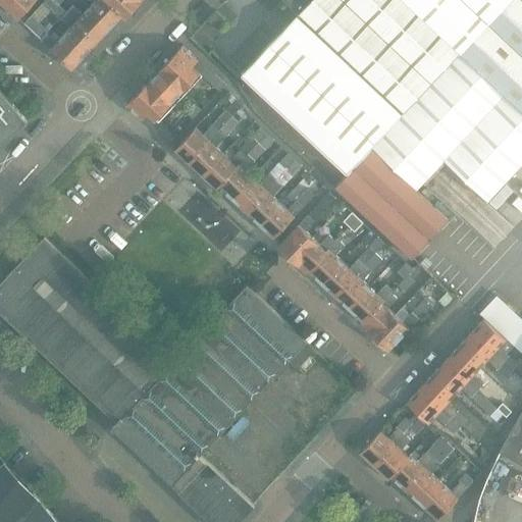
[(11,0),(5,7),(18,19),(37,0),(11,0)]
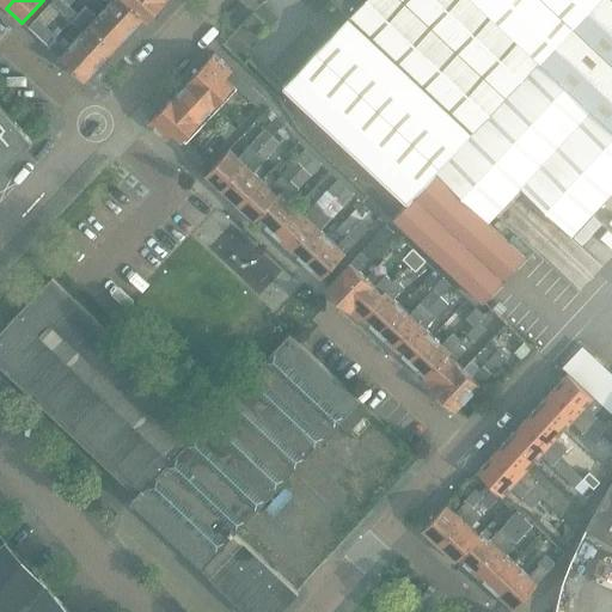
[(116,49),(79,14),(63,0),(53,0),(50,4),(71,23),(72,22),(84,32),(75,42),(101,66),(116,49)]
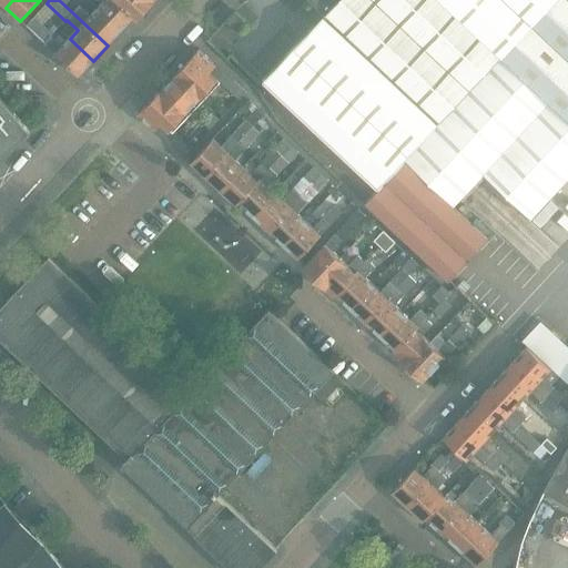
[(135,16),(119,0),(104,0),(105,1),(99,9),(122,31),(135,16)]
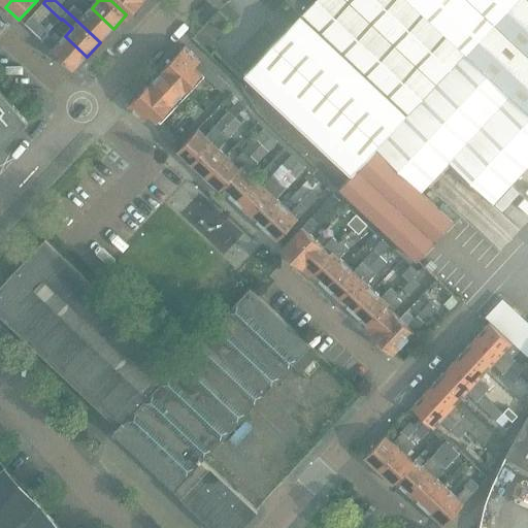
[(110,0),(126,14),(129,17),(143,1),(142,0),(110,0)]
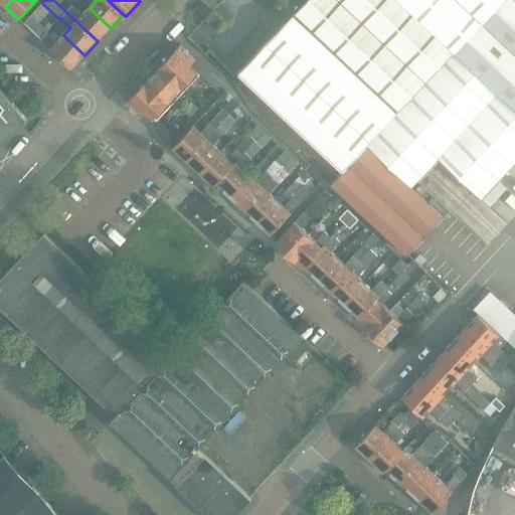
[(455,52),(397,0),(280,0),(294,13),(399,112),(455,52)]
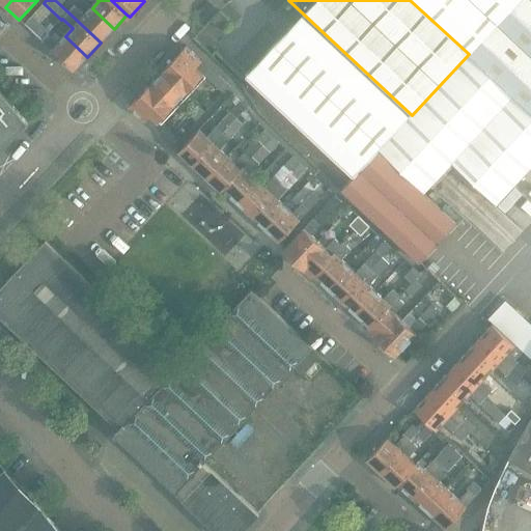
[(530,0),(410,0),(469,54),(513,98),(530,113),(530,0)]
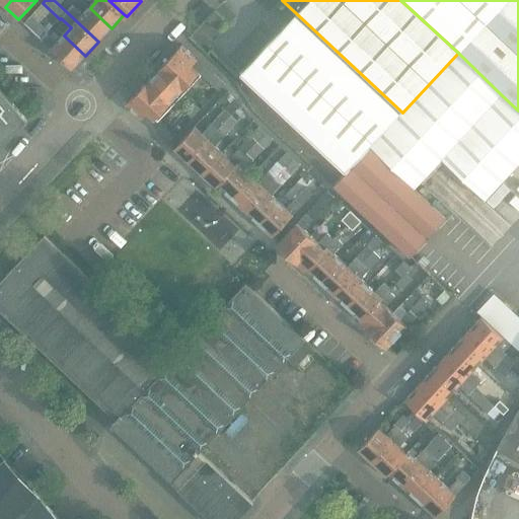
[(67,12),(98,42),(112,28),(90,8),(83,15),(73,6),(67,12)]
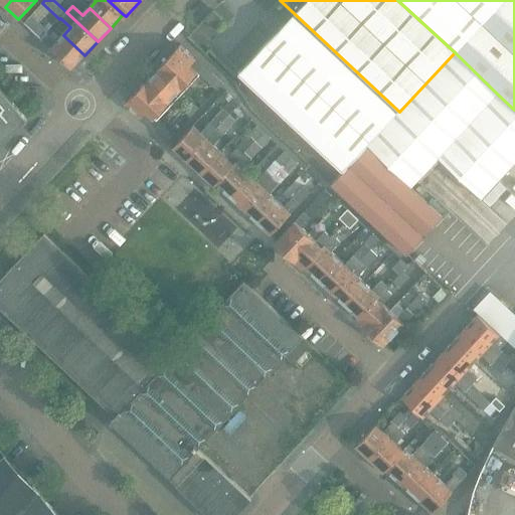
[(213,28),(221,19),(213,11),(204,20),(213,28)]
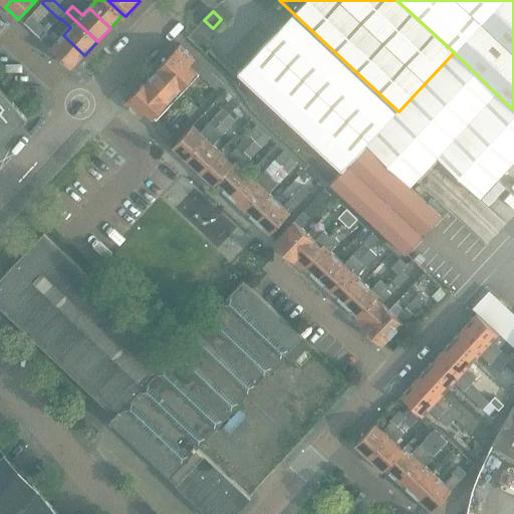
[(399,111),(293,13),(237,73),(343,171),(365,147),(372,139),(399,111)]
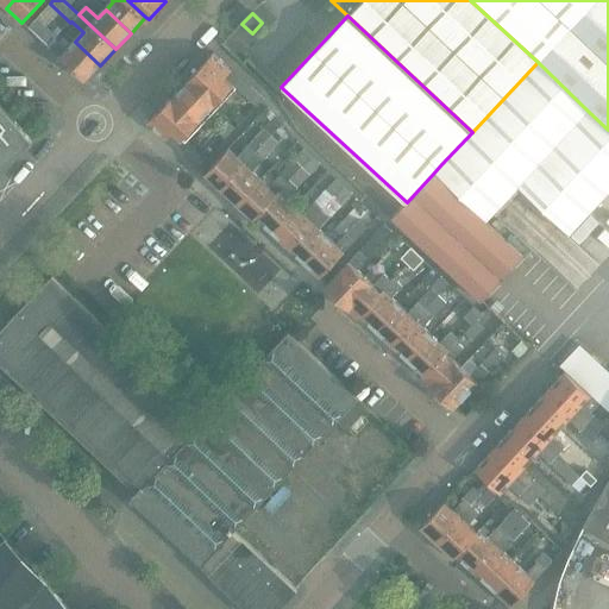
[(100,66),(75,42),(67,50),(55,39),(57,38),(37,19),(27,29),(85,81),(100,66)]
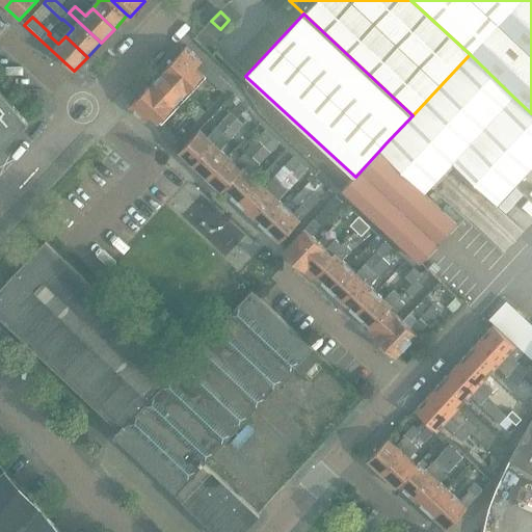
[(230,86),(202,60),(186,47),(165,69),(187,90),(202,75),(222,94),(230,86)]
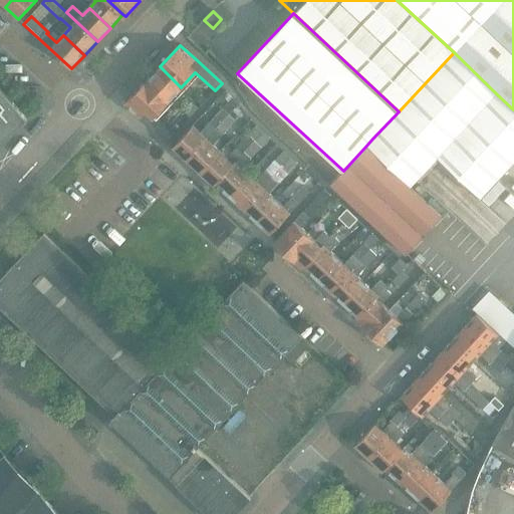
[(410,188),(438,158),(497,94),(454,52),(399,111),(372,139),(365,147),(410,188)]
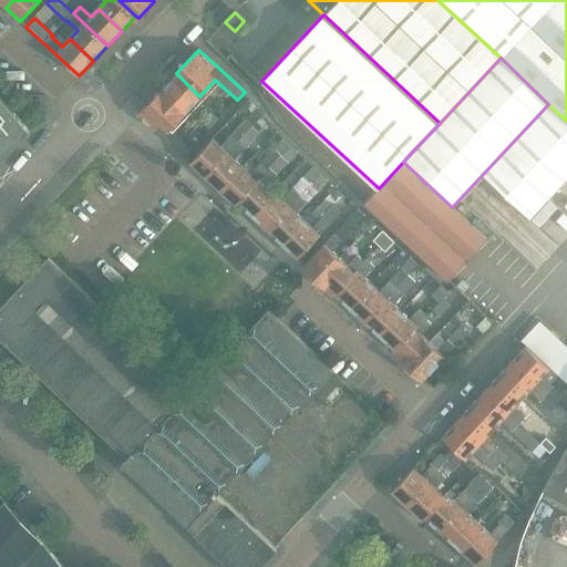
[(199,96),(176,73),(161,90),(184,112),(199,96)]
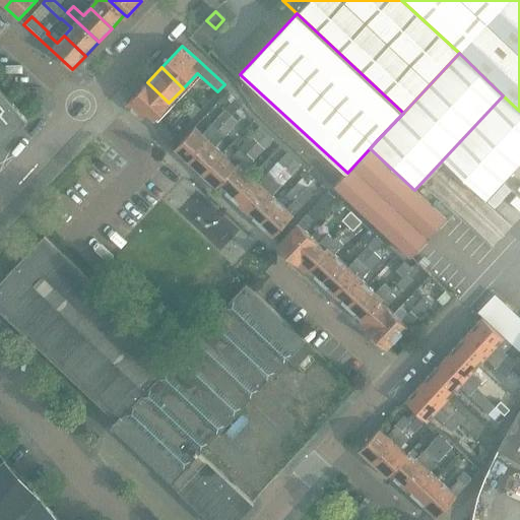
[(169,103),(147,82),(126,105),(168,143),(174,137),(154,119),(169,103)]
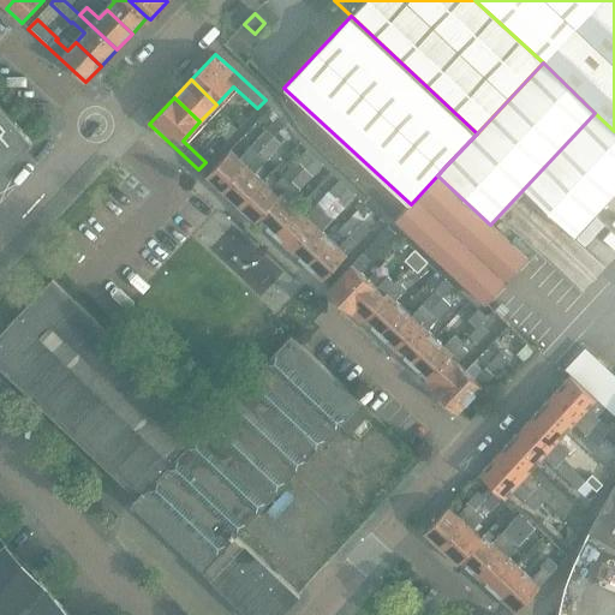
[(0,172),(33,143),(0,106),(0,172)]
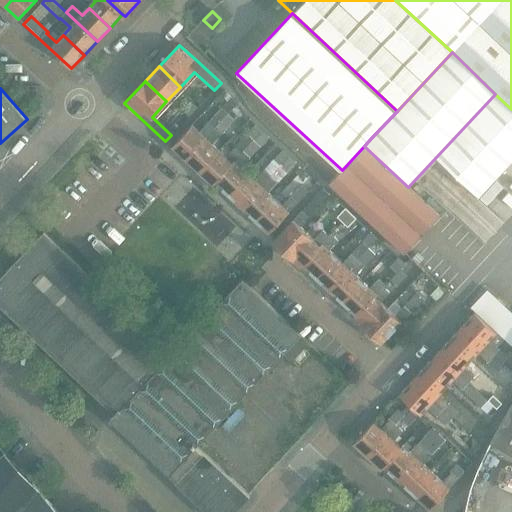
[(478,197),(511,161),(511,109),(495,94),(436,157),(478,197)]
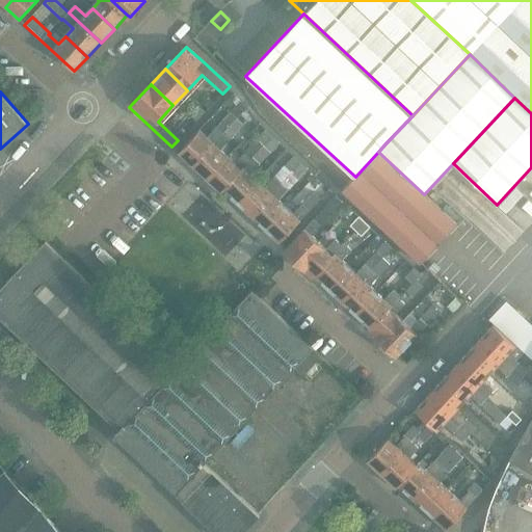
[(196,123),(206,112),(198,105),(189,115),(196,123)]
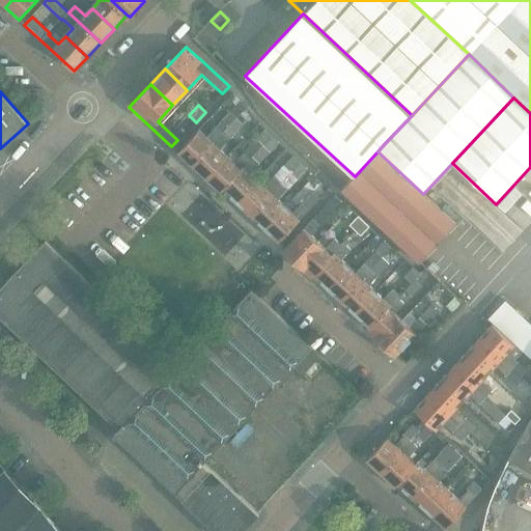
[(192,166),(222,134),(236,118),(230,112),(206,138),(198,130),(177,152),(192,166)]
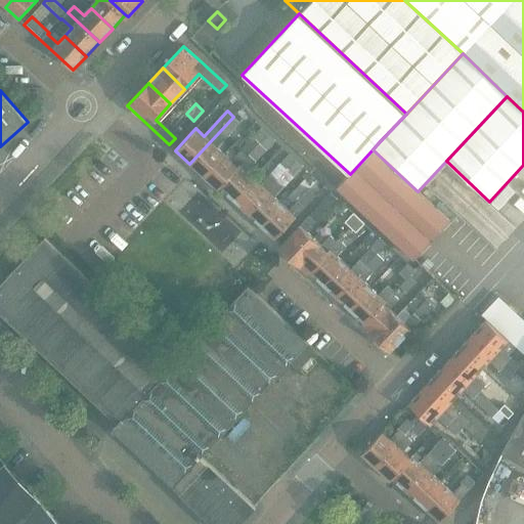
[(216,147),(225,138),(239,123),(233,117),(219,132),(189,164),(203,176),(223,155),(216,147)]
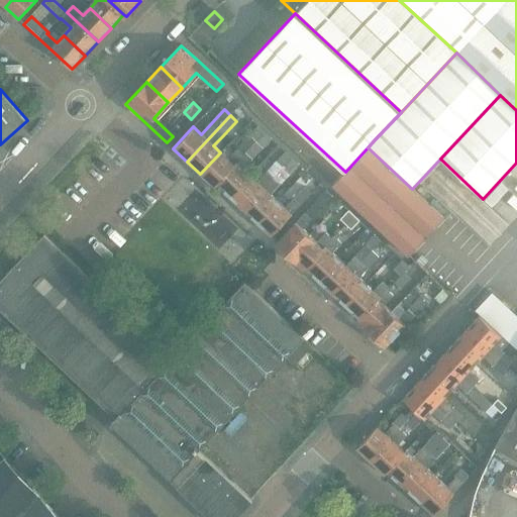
[(216,184),(242,156),(265,132),(257,126),(249,135),(227,159),(220,152),(200,174),(215,188),(217,185),(216,184)]
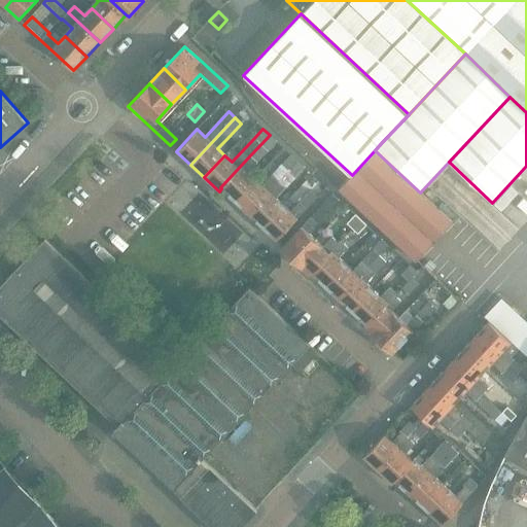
[(234,201),(254,179),(247,172),(277,142),(270,135),(247,159),(220,187),(221,188),(234,201)]
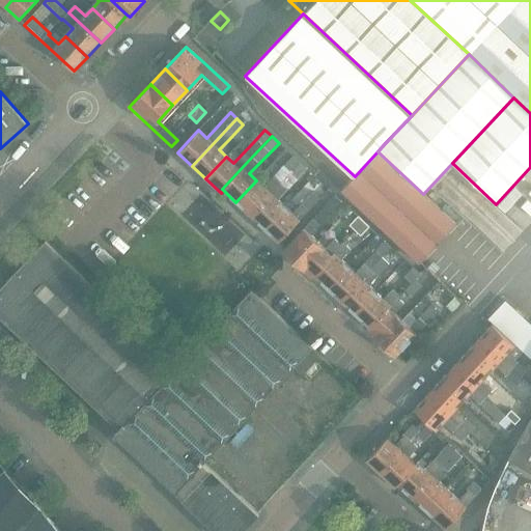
[(455,224),(423,194),(378,151),(355,176),(342,189),(419,262),(455,224)]
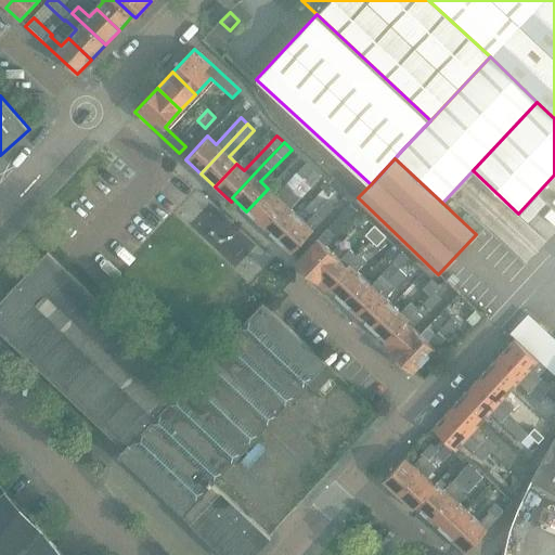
[(261,224),(292,193),(313,169),(306,163),(275,195),(268,189),(246,211),(261,224)]
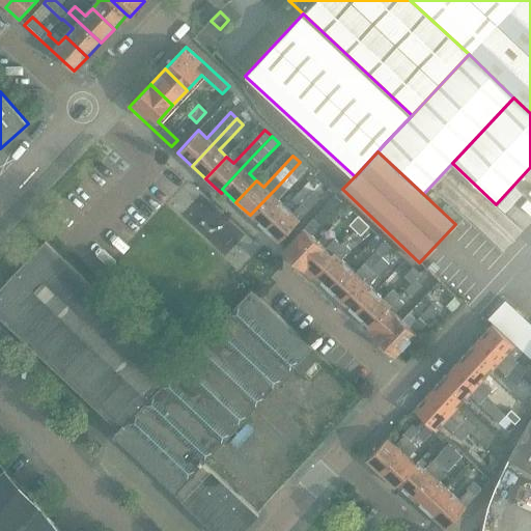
[(292,197),(285,191),(298,178),(299,179),(308,170),(300,162),(279,185),(250,215),(263,228),(284,206),(292,197)]
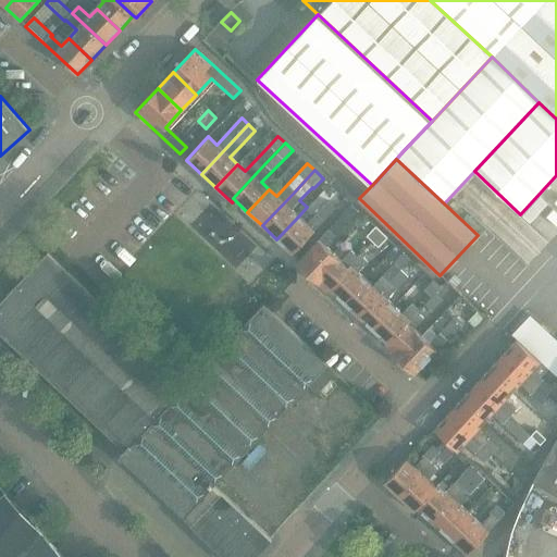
[(276,239),(293,255),(322,221),(335,208),(327,200),(306,224),(298,217),(276,239)]
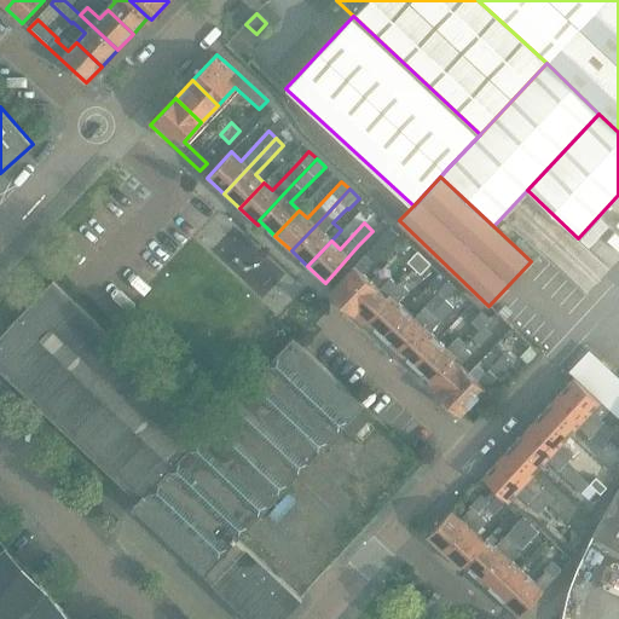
[(362,273),(371,262),(398,235),(391,227),(364,255),(330,293),(346,307),(370,282),(362,273)]
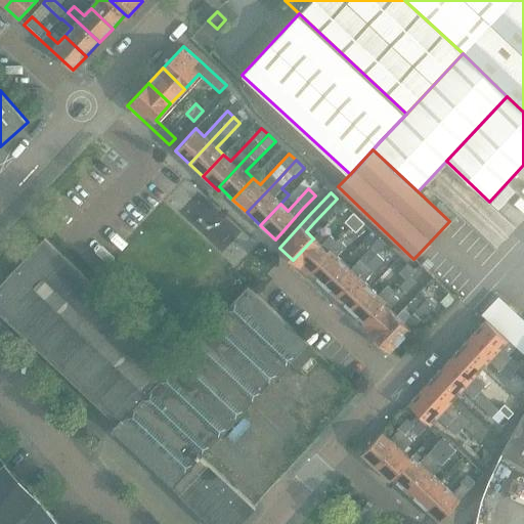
[(308,271),(336,242),(358,218),(352,212),(320,245),(313,238),(293,260),(308,274),(310,272),(308,271)]
